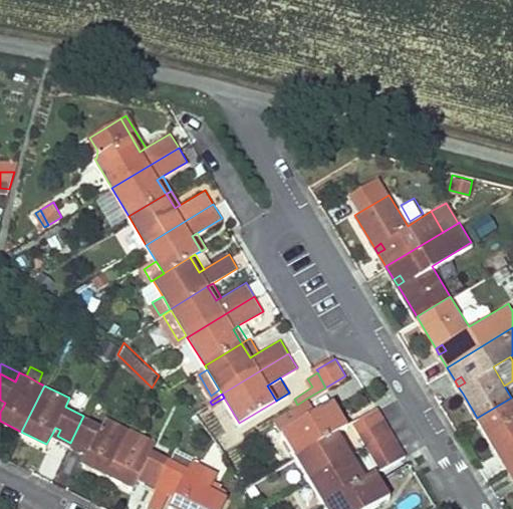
[(500,455),(508,468),(512,465),(512,400),(511,398),(477,418),(497,450),(503,445),(506,451),(500,455)]
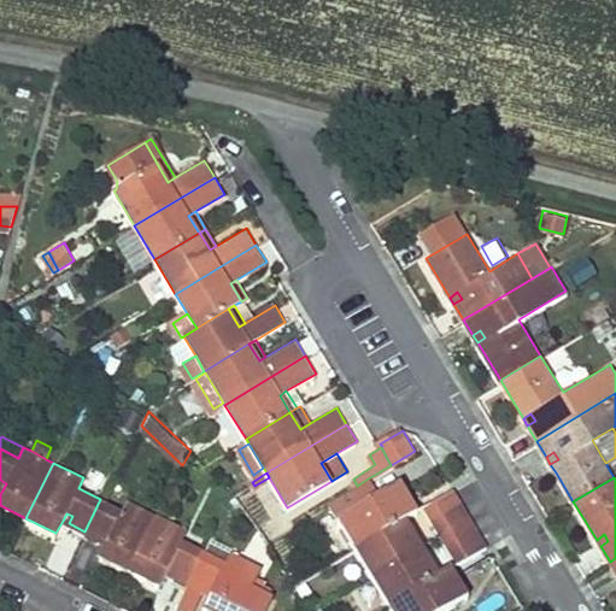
[(328,503),(338,518),(367,501),(377,494),(368,479),(357,486),(328,503)]
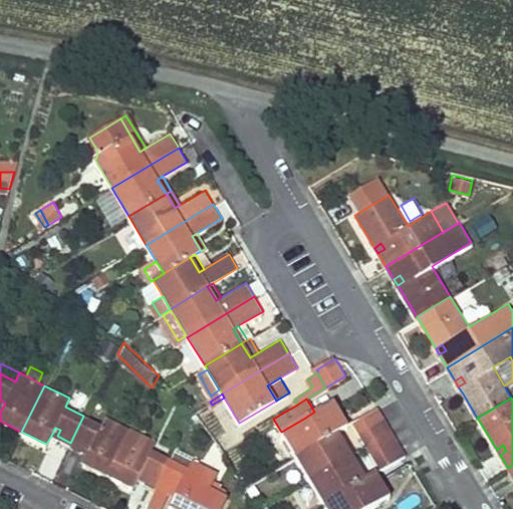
[(322,407),(337,431),(347,425),(347,424),(343,418),(333,401),(322,407)]
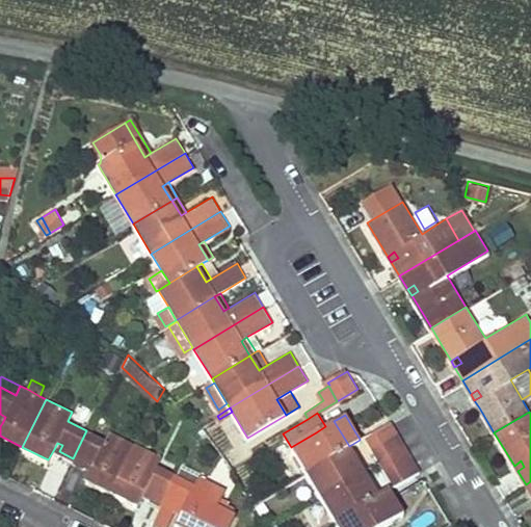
[(391,420),(365,436),(372,448),(398,432),(391,420)]
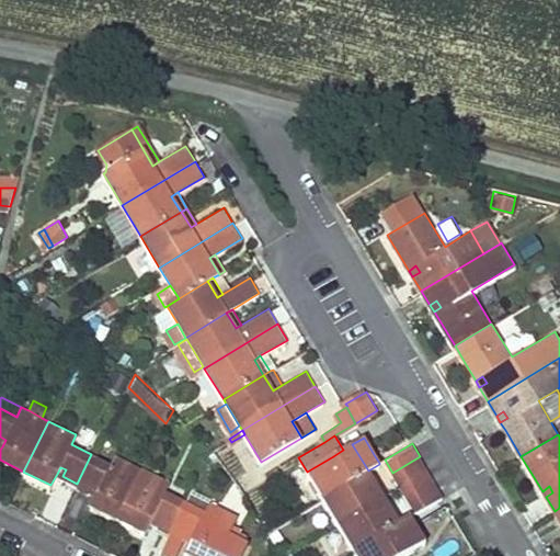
[(333,456),(307,472),(322,498),(368,471),(352,444),(343,450),(333,456)]
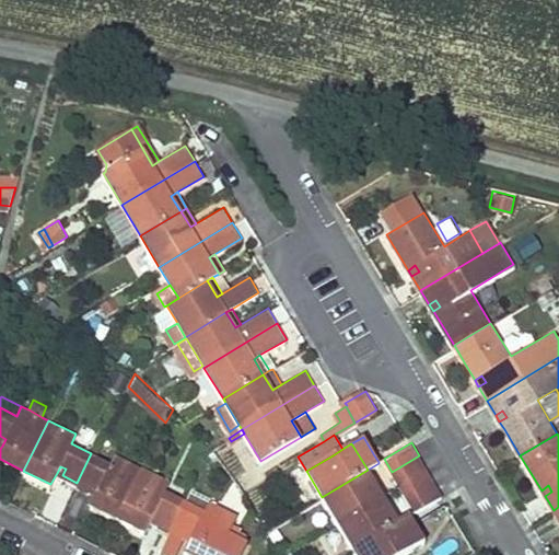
[(91,453),(77,483),(90,489),(93,483),(99,485),(95,493),(90,504),(104,511),(117,518),(142,467),(115,453),(111,463),(91,453)]
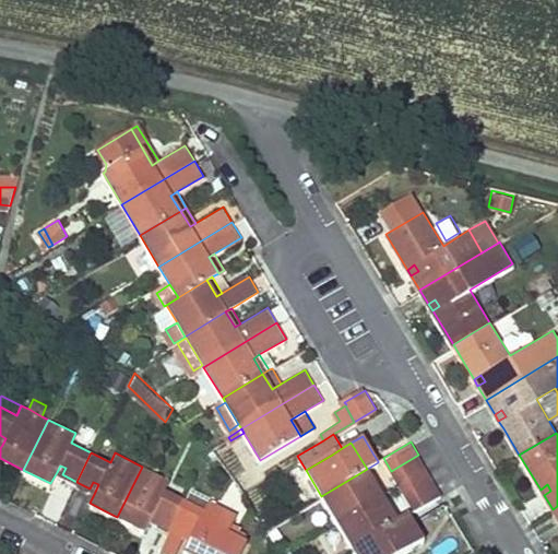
[(418,455),(391,471),(399,484),(426,468),(418,455)]
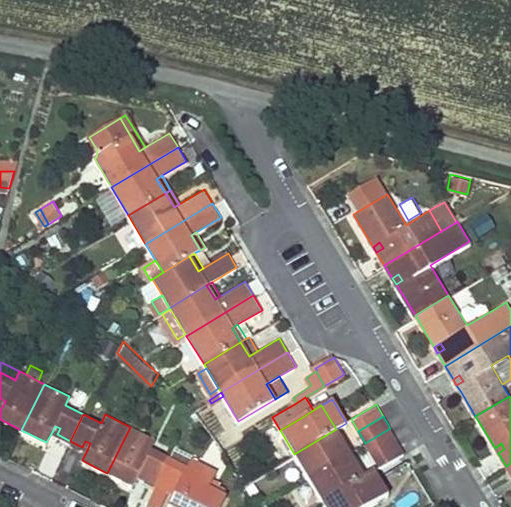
[(52,432),(57,434),(60,428),(55,426),(52,432)]
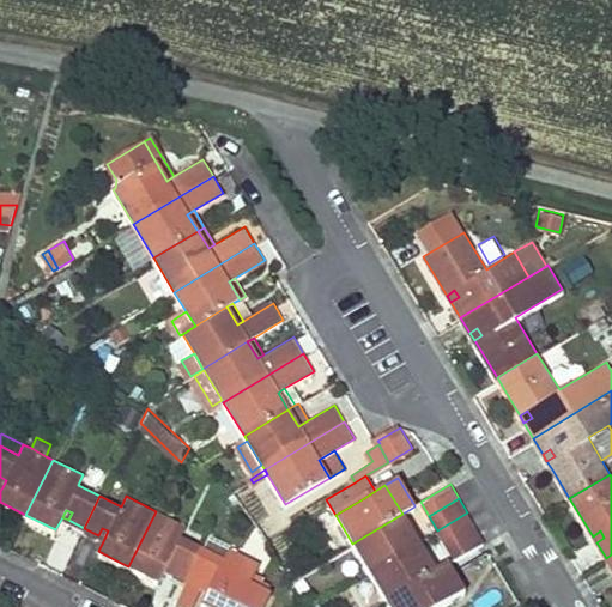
[(186,526),(156,511),(128,566),(158,581),(165,569),(168,560),(175,564),(171,571),(186,578),(203,547),(181,536),(186,526)]
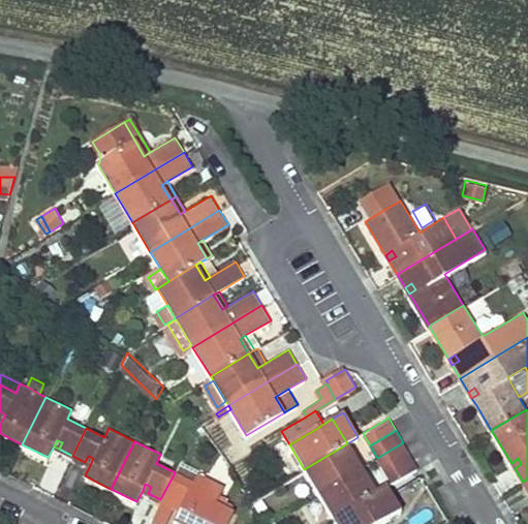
[(403,442),(377,458),(384,469),(410,454),(403,442)]
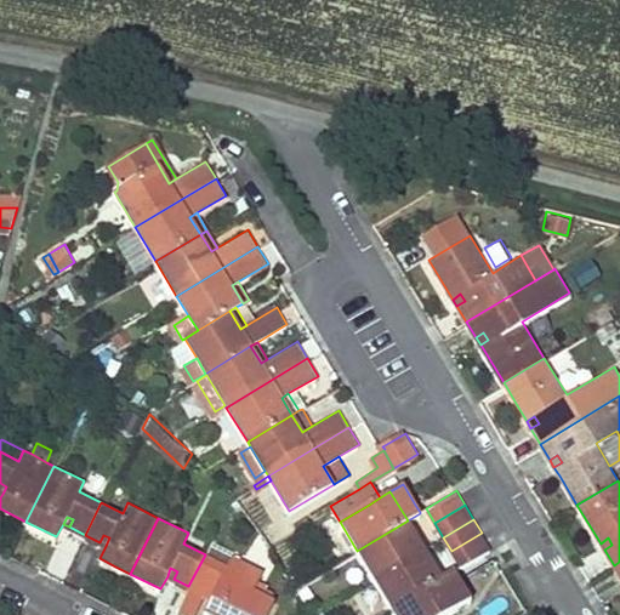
[(408,520),(357,551),(374,579),(420,551),(416,545),(420,541),(408,520)]
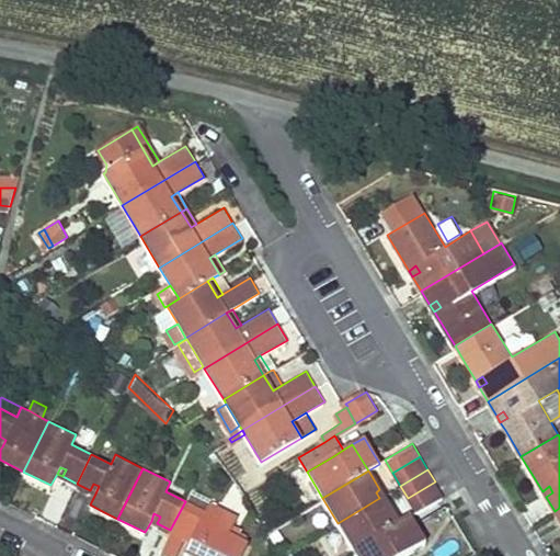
[(435,481),(408,498),(416,511),(443,495),(435,481)]
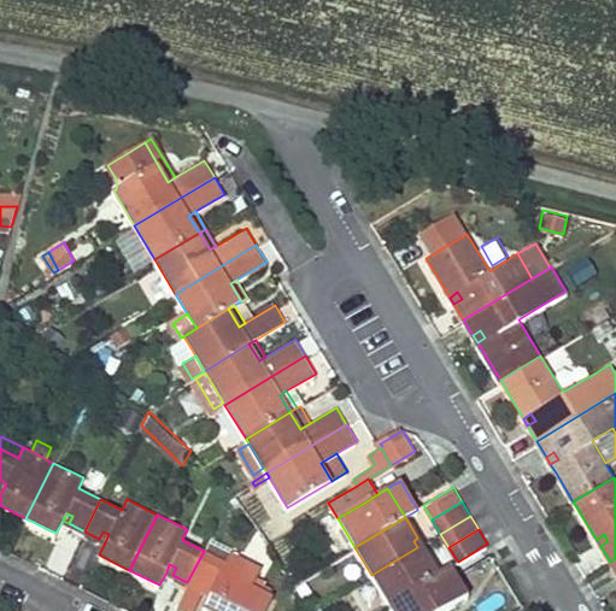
[(99,539),(105,542),(109,534),(103,532),(99,539)]
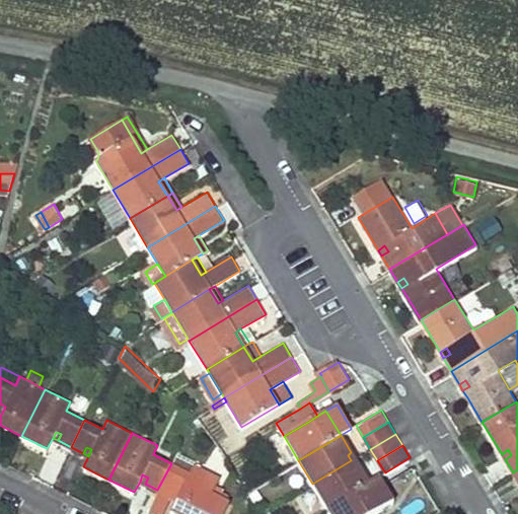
[(502,454),(505,459),(511,455),(508,449),(502,454)]
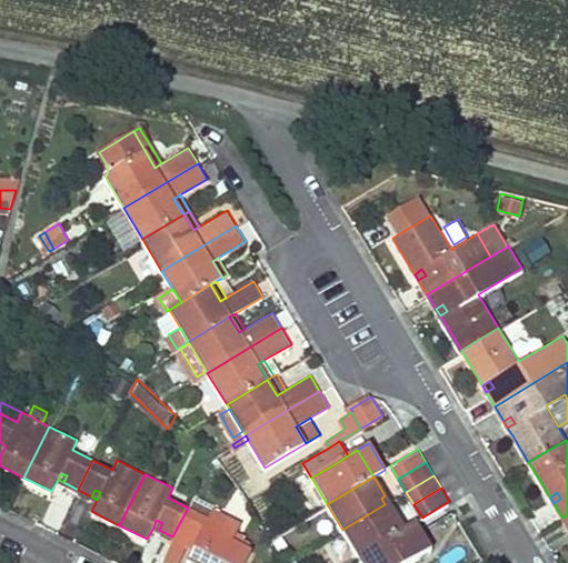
[(189,508),(208,516),(212,508),(215,504),(196,494),(189,508)]
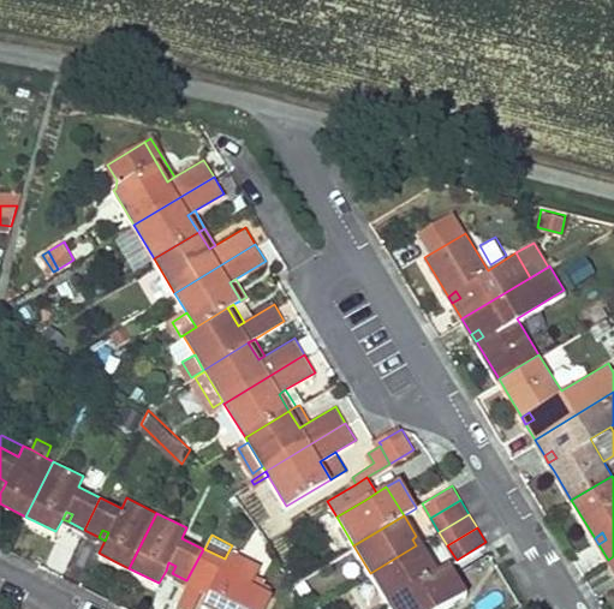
[(416,545),(370,573),(387,601),(437,571),(429,557),(424,550),(419,553),(416,545)]
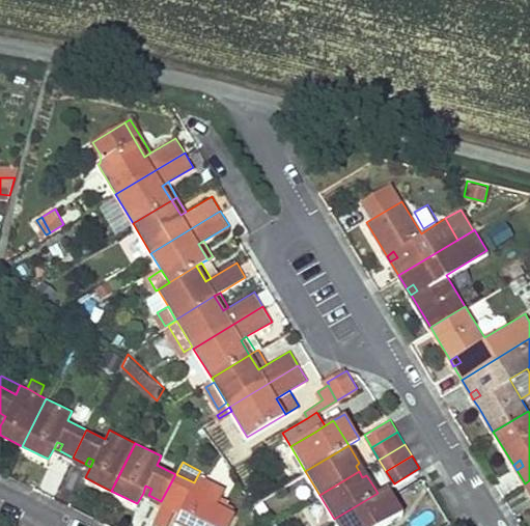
[(175,474),(161,501),(174,508),(177,502),(183,504),(179,510),(174,522),(182,525),(226,525),(233,511),(217,503),(224,488),(198,474),(194,482),(176,474),(175,474)]
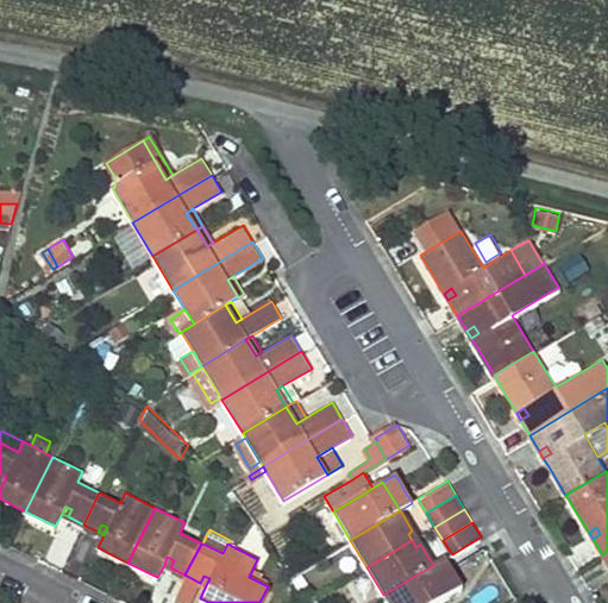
[(164,565),(170,567),(174,560),(167,557),(164,565)]
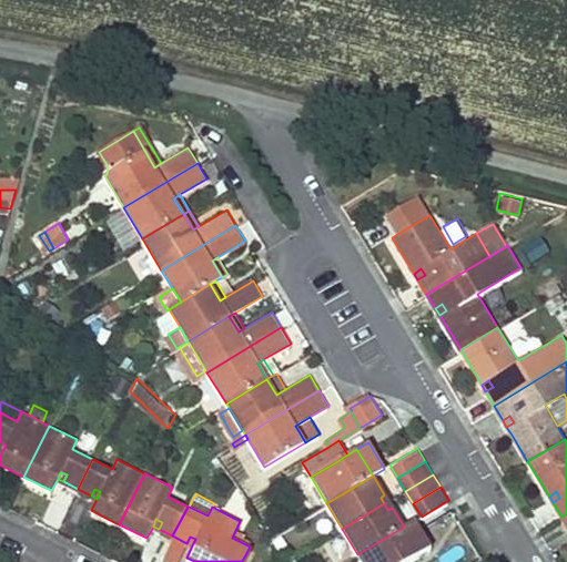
[(415,520),(404,527),(419,553),(431,547),(423,533),(419,527),(415,521),(415,520)]
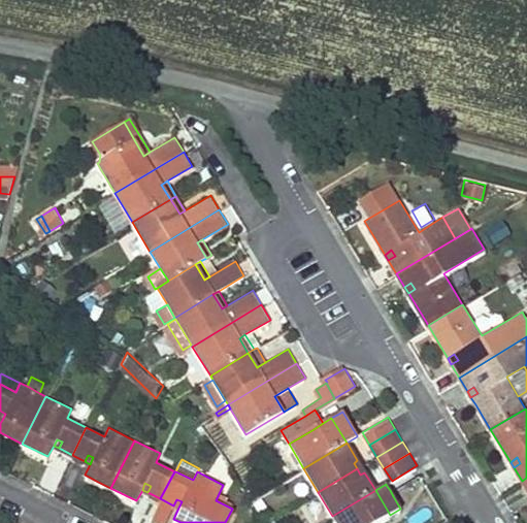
[(375,490),(332,516),(336,522),(375,522),(390,515),(375,490)]
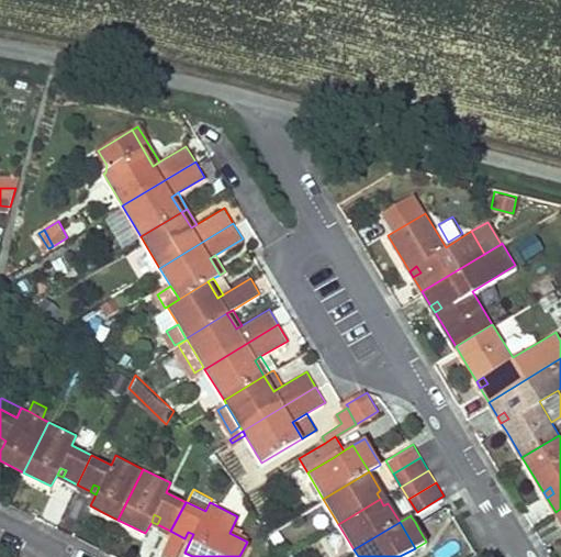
[(176,556),(184,538),(170,531),(161,549),(176,556)]
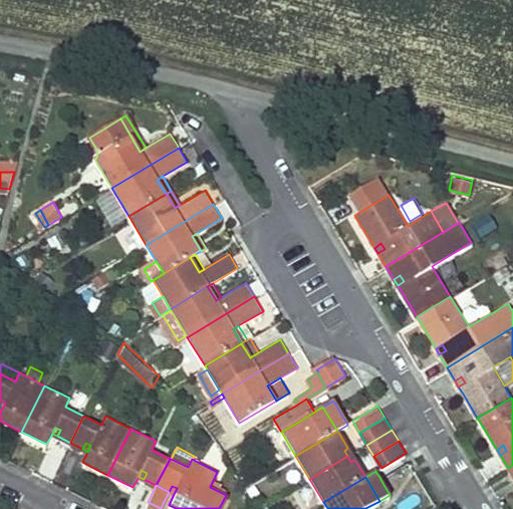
[(172,486),(169,492),(174,494),(177,488),(172,486)]
